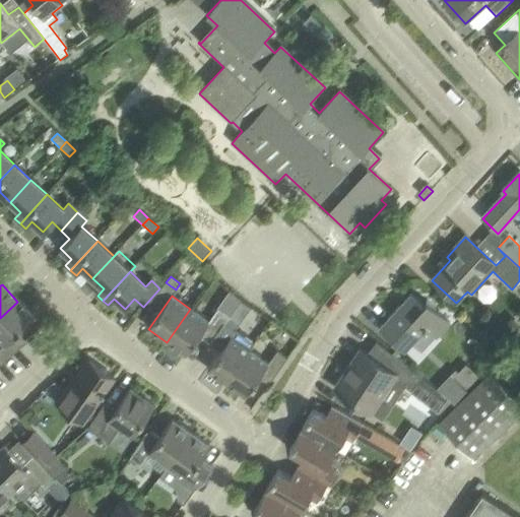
[(450,324),(427,303),(423,307),(410,296),(380,329),(405,352),(427,329),(437,339),(450,324)]
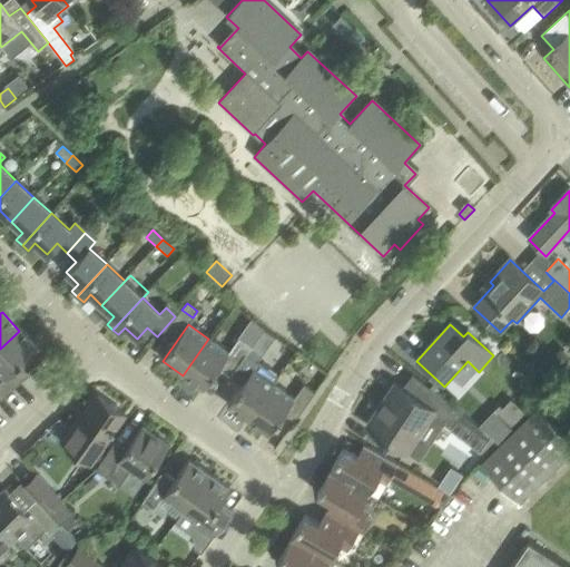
[(19,331),(0,349),(0,374),(5,380),(37,349),(19,331)]
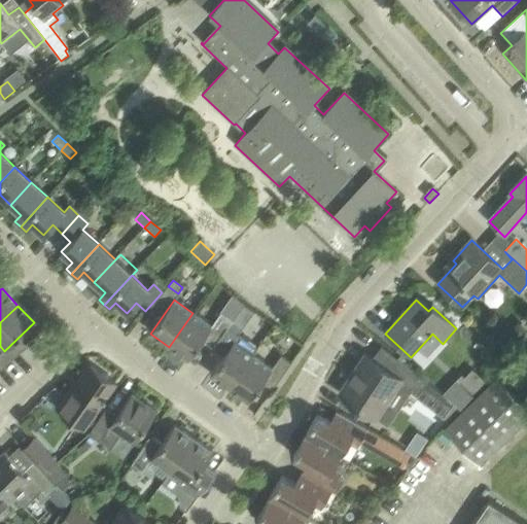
[(212,327),(192,313),(169,347),(188,360),(202,341),(213,349),(227,328),(216,321),(212,327)]
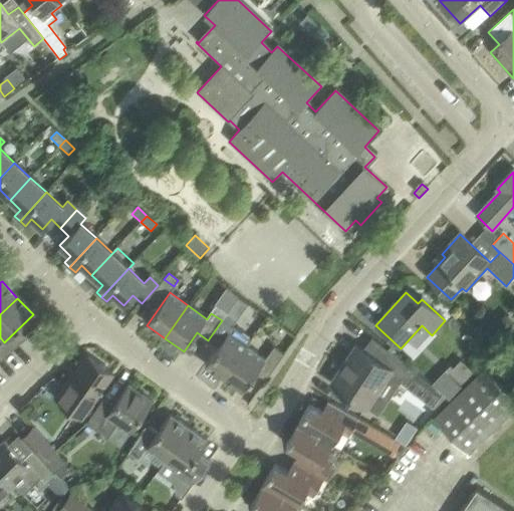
[(211,313),(222,320),(226,314),(215,306),(211,313)]
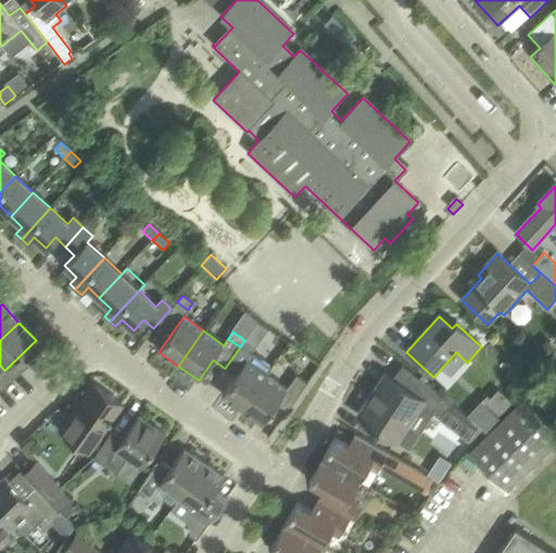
[(256,348),(244,340),(240,347),(251,355),(256,348)]
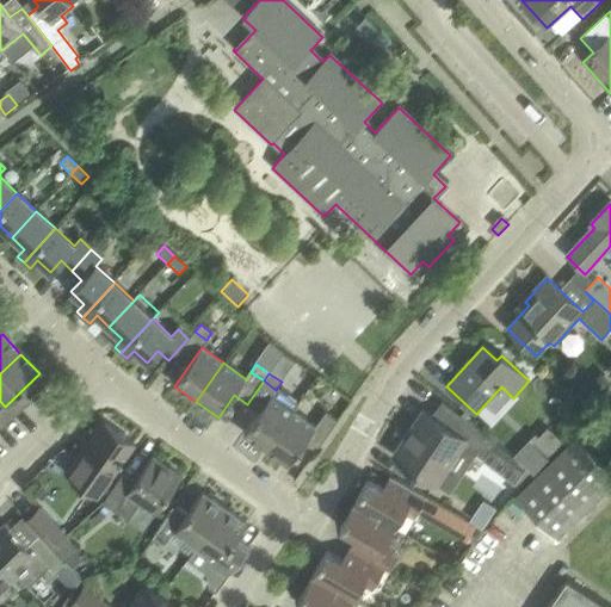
[(264,381),(247,404),(259,413),(244,435),(266,451),(294,413),(298,406),(276,390),(264,381)]
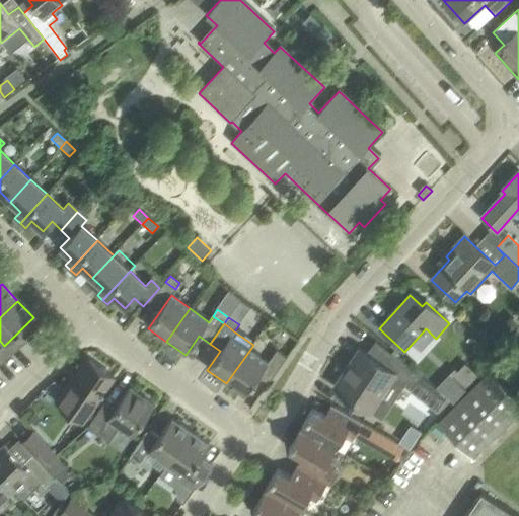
[(249,351),(226,383),(244,396),(257,378),(268,385),(287,358),(277,351),(268,364),(249,351)]
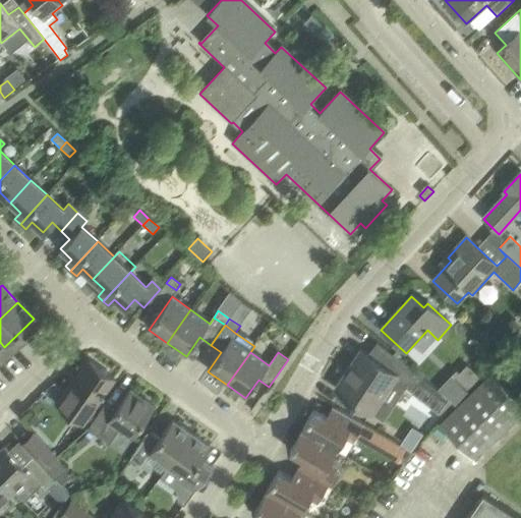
[(385,367),(364,354),(351,376),(347,372),(335,391),(370,415),(394,380),(439,414),(450,400),(444,395),(422,379),(393,358),(385,367)]
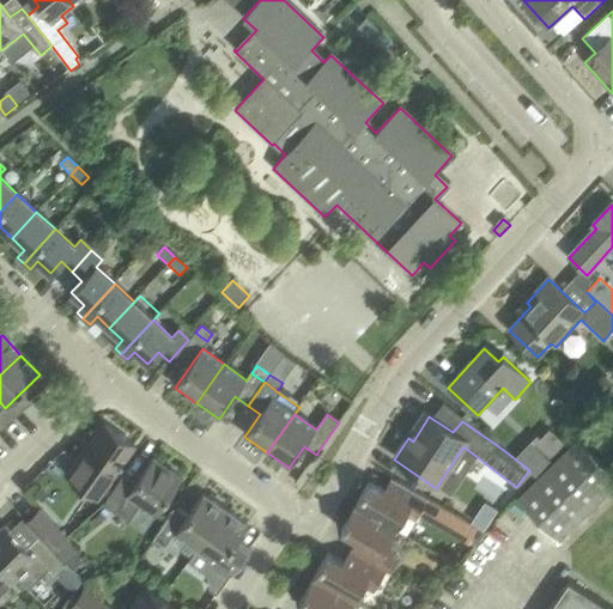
[(83,452),(66,476),(97,499),(134,446),(104,426),(85,455),(83,452)]
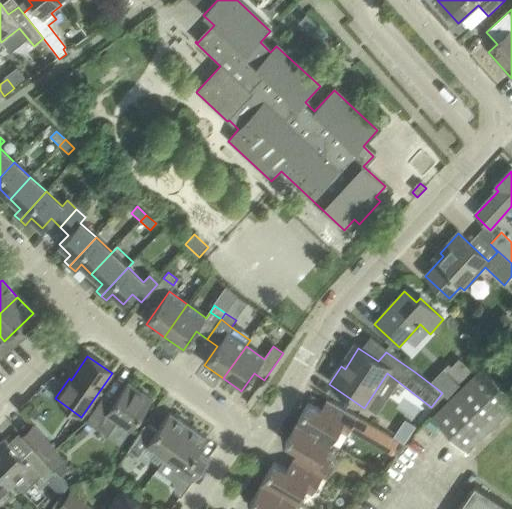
[(511,396),(484,368),(432,417),(467,454),(511,411),(511,396)]
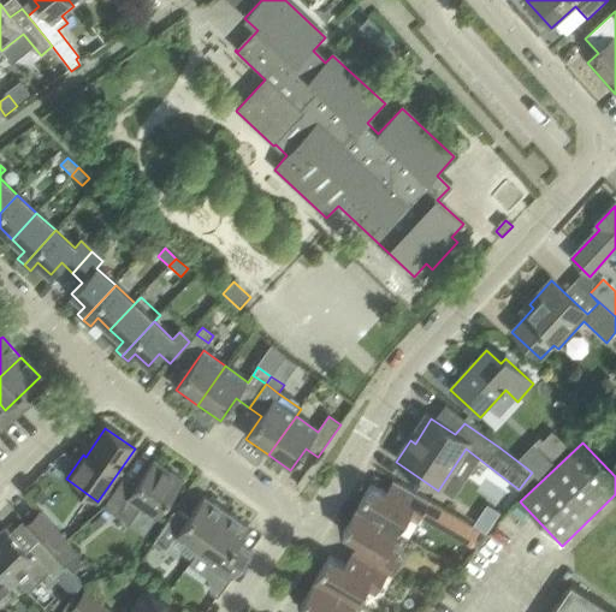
[(533,457),(525,467),(532,473),(539,479),(554,462),(543,452),(535,459),(533,457)]
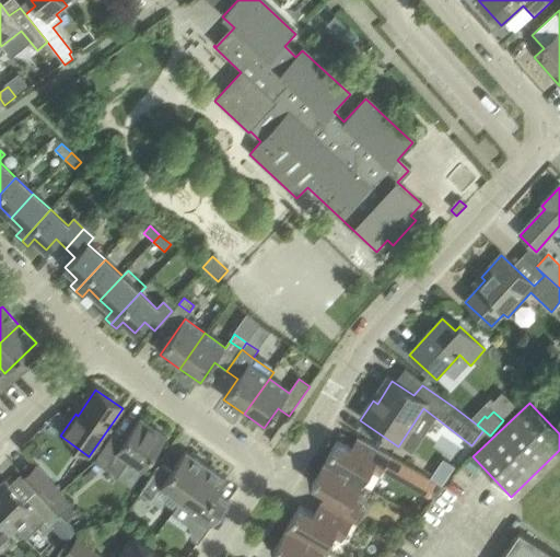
[(130,488),(165,439),(140,421),(124,444),(113,437),(94,463),(130,488)]
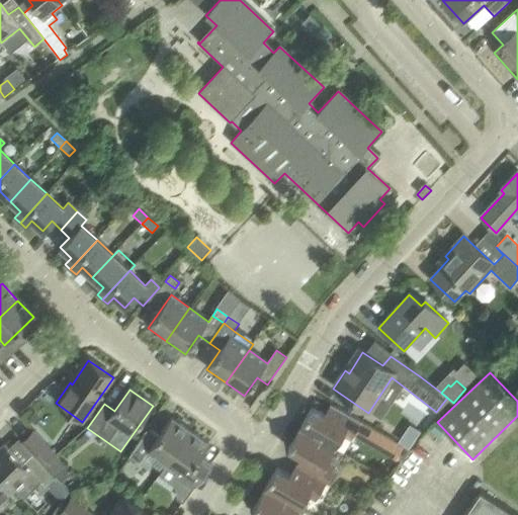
[(312,409),(300,429),(335,449),(343,436),(351,441),(361,423),(335,408),(329,419),(312,409)]
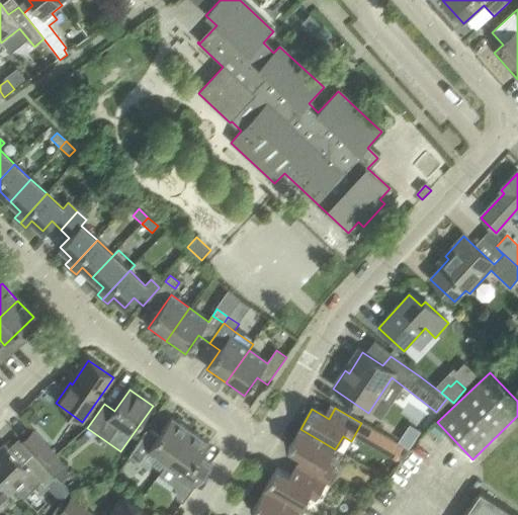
[(148,452),(167,465),(190,432),(172,419),(158,438),(149,431),(130,457),(139,464),(148,452)]
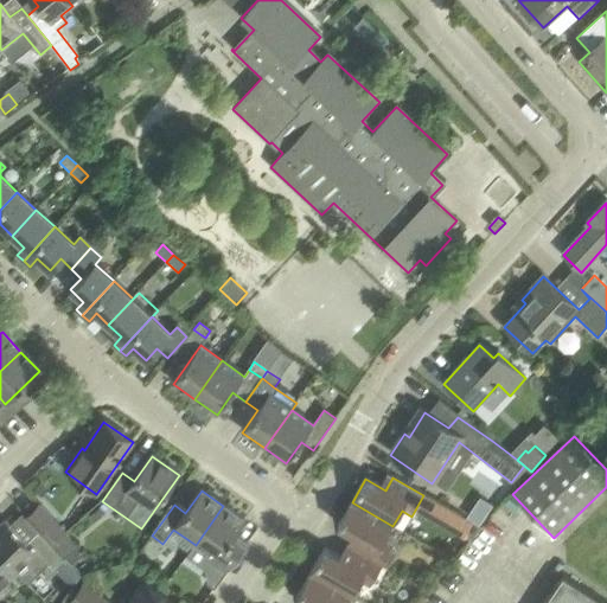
[(393,526),(352,502),(338,527),(358,538),(351,550),(382,568),(394,547),(384,541),(393,526)]
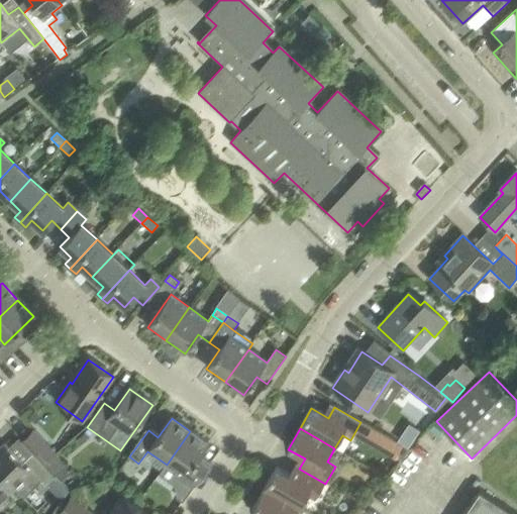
[(182,503),(209,466),(212,461),(202,454),(209,445),(190,431),(167,465),(159,476),(178,489),(177,490),(177,499),(182,503)]
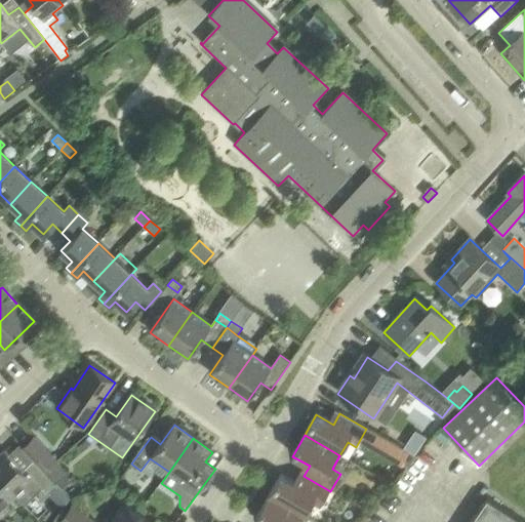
[(34,439),(23,450),(33,462),(44,474),(56,463),(34,439)]
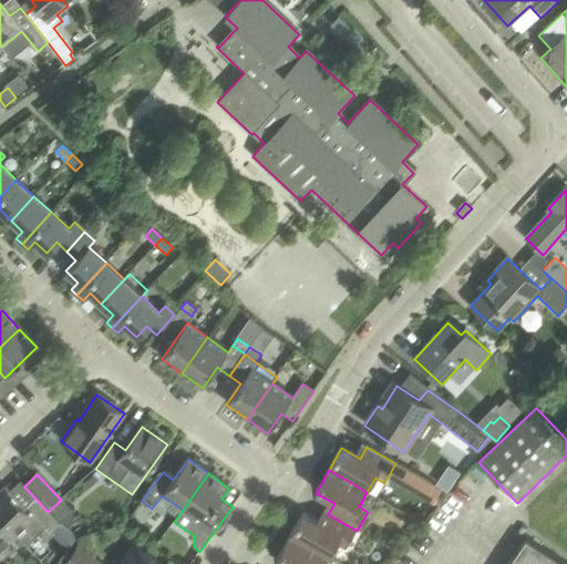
[(49,535),(60,525),(48,512),(35,499),(24,509),(4,489),(0,493),(0,520),(14,535),(26,547),(44,530),(49,535)]
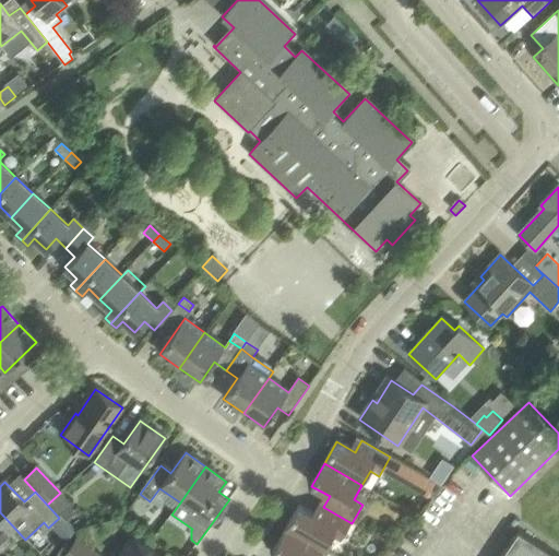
[(71,506),(60,493),(47,505),(59,518),(71,506)]
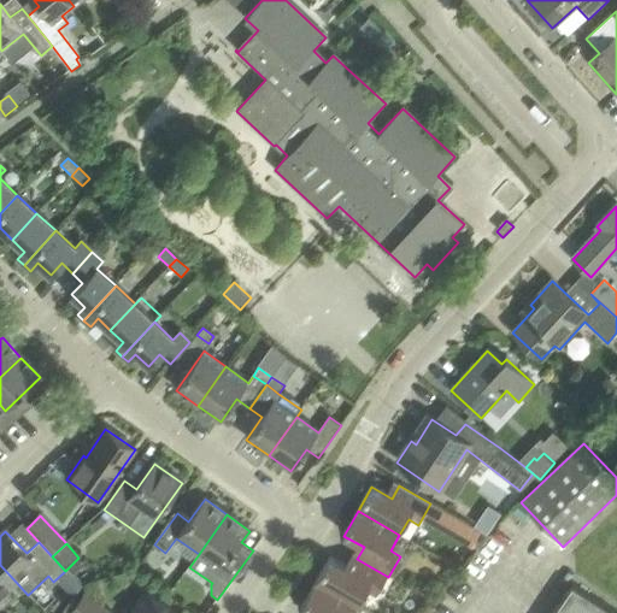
[(464,550),(458,558),(465,564),(471,556),(464,550)]
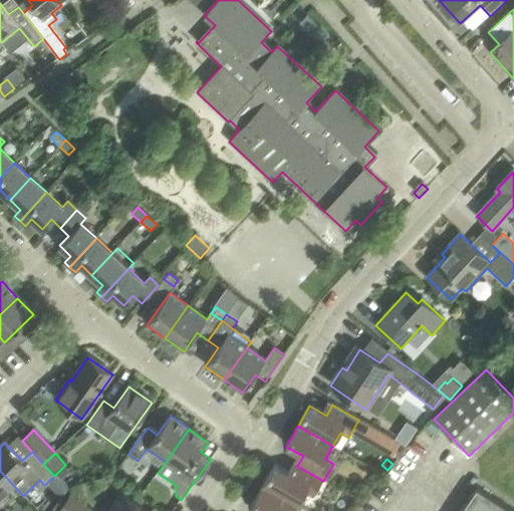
[(274,466),(263,487),(297,507),(305,494),(313,498),(323,481),(297,466),(291,476),(274,466)]
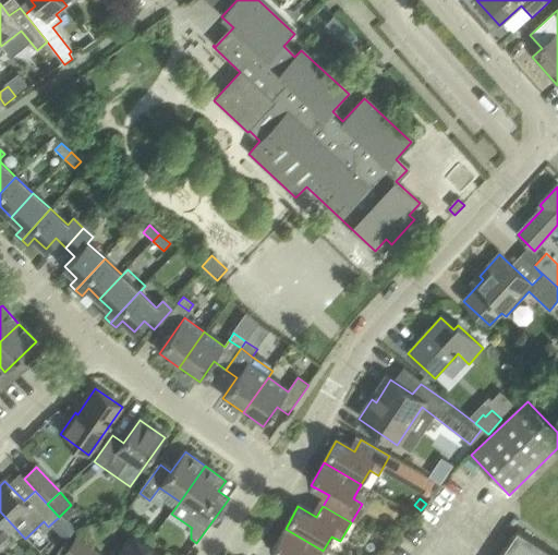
[(7,554),(3,551),(12,543),(5,535),(14,527),(0,511),(0,554),(7,554)]
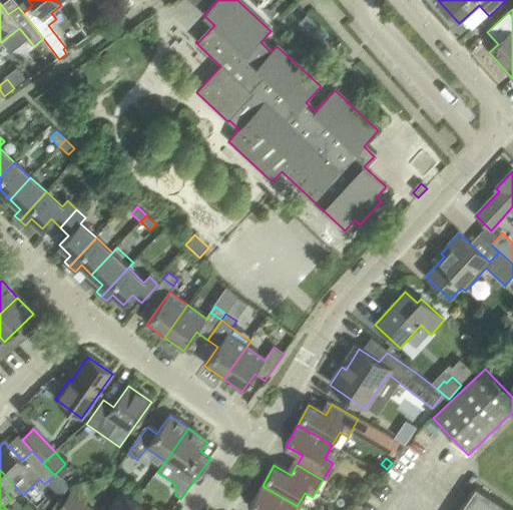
[(295,509),(297,506),(263,486),(250,506),(257,509),(295,509)]
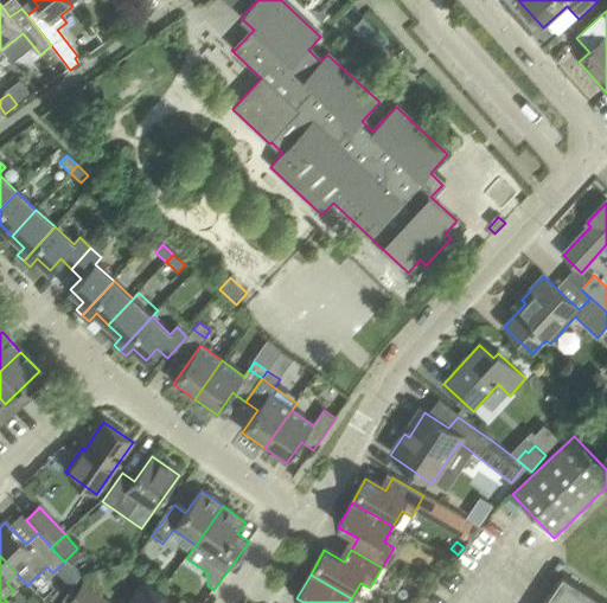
[(600,602),(562,577),(543,602),(600,602)]
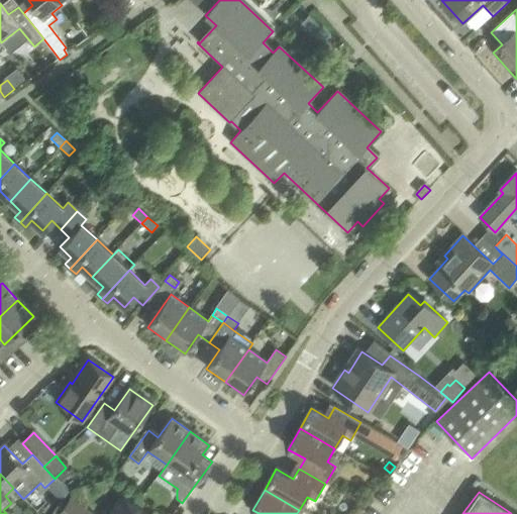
[(89,513),(71,500),(62,513),(89,513)]
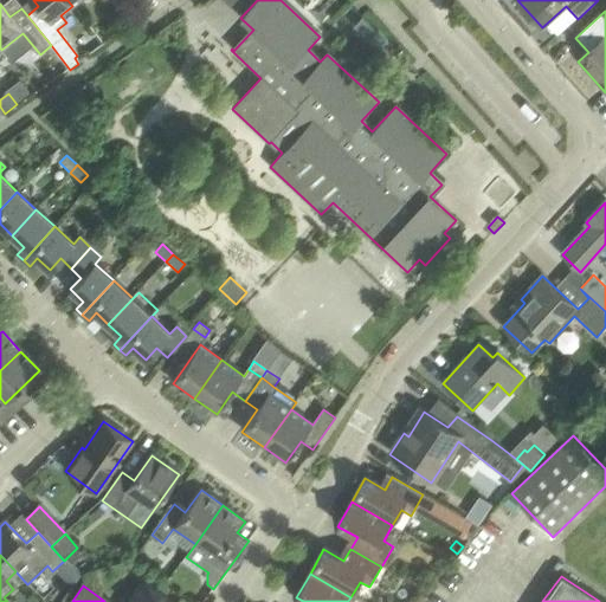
[(168,601),(146,586),(134,601),(168,601)]
